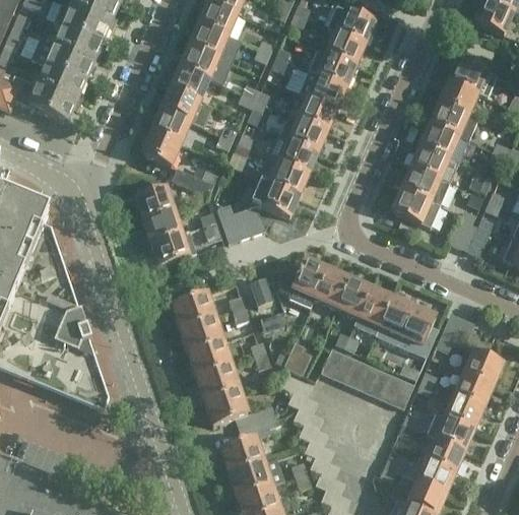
[(0,10),(12,16),(17,5),(6,0),(0,0),(0,10)]
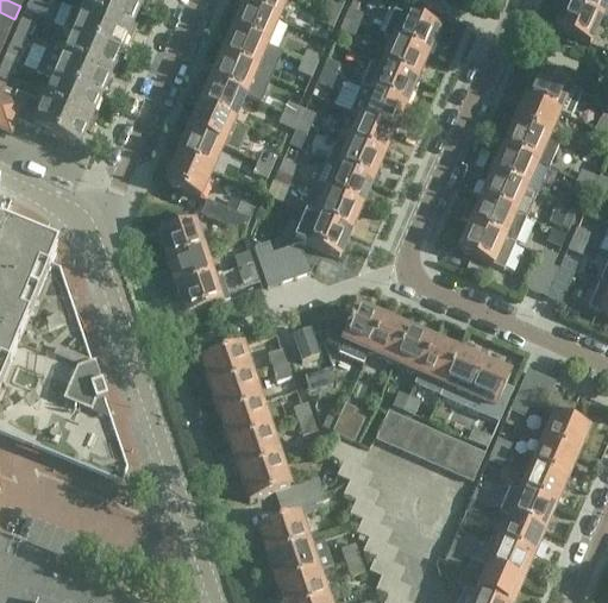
[(45,1),(42,0),(30,0),(27,5),(42,11),(45,1)]
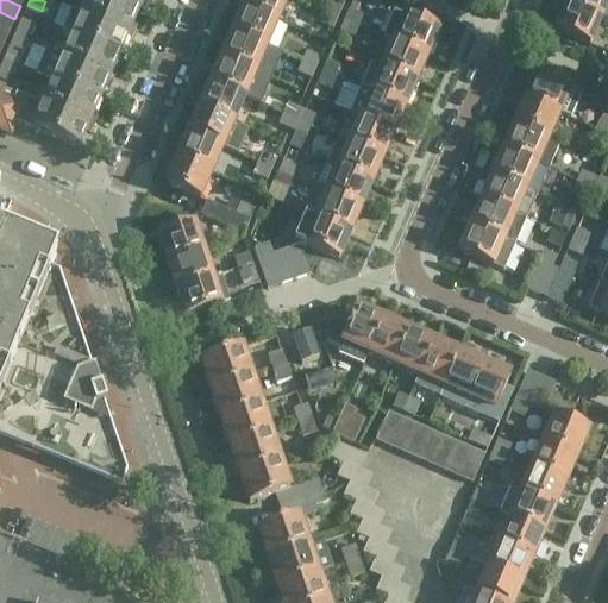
[(132,23),(139,6),(125,0),(88,0),(85,10),(74,5),(63,27),(75,32),(120,52),(127,35),(131,37),(132,36),(130,33),(133,26),(136,26),(137,24),(132,23)]
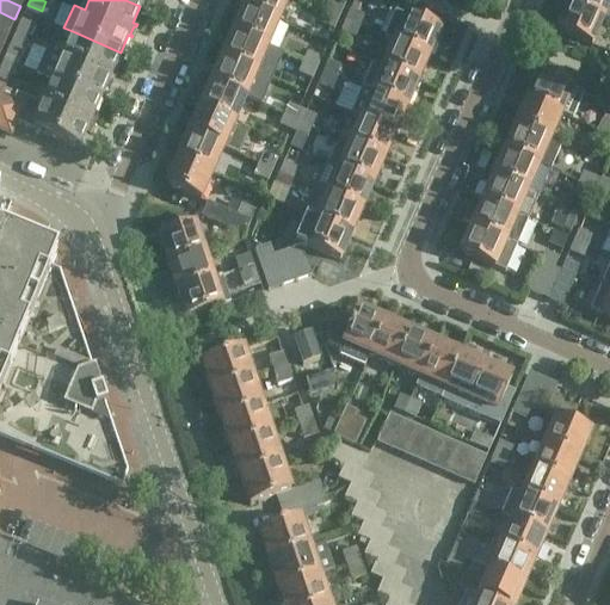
[(279,18),(287,0),(247,0),(246,2),(279,18)]
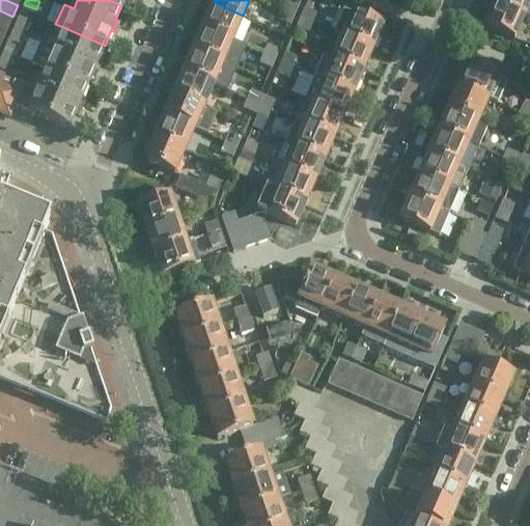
[(296,12),(300,2),(295,0),(286,0),(283,6),(296,12)]
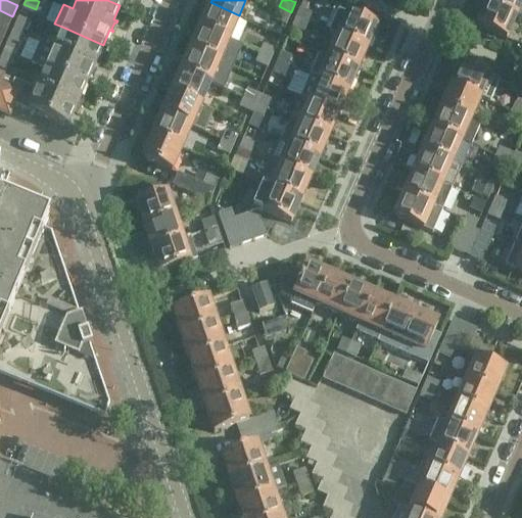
[(507,35),(517,12),(487,0),(478,22),(507,35)]
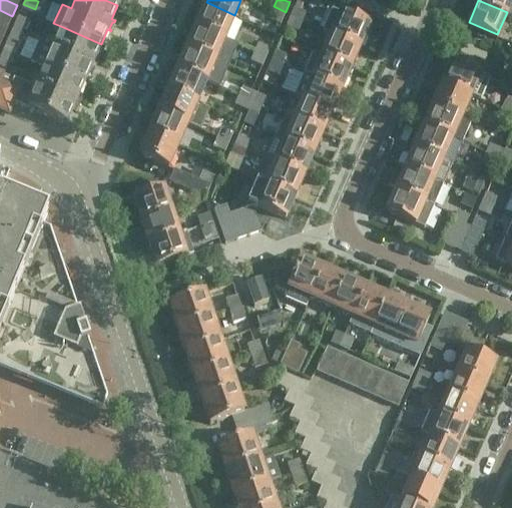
[(507,12),(511,0),(478,0),(507,12)]
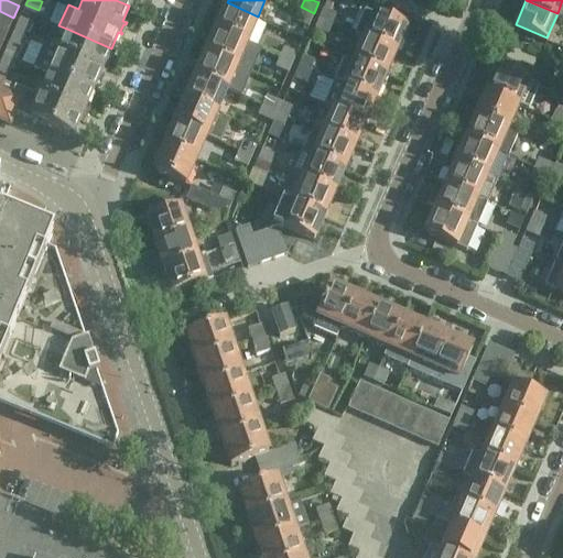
[(248,41),(258,17),(227,2),(216,26),(248,41)]
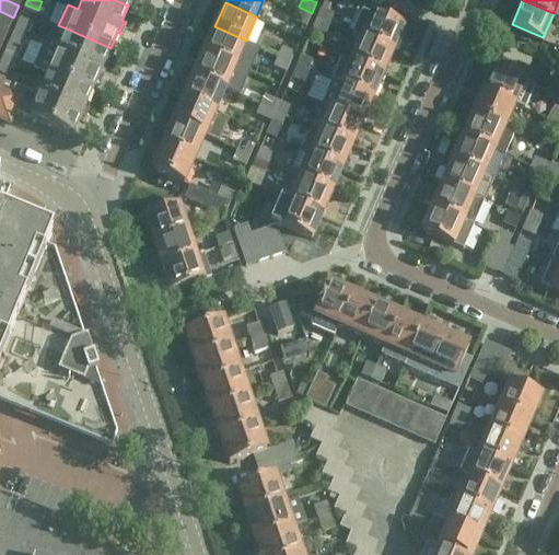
[(322,6),(317,15),(330,21),(335,11),(322,6)]
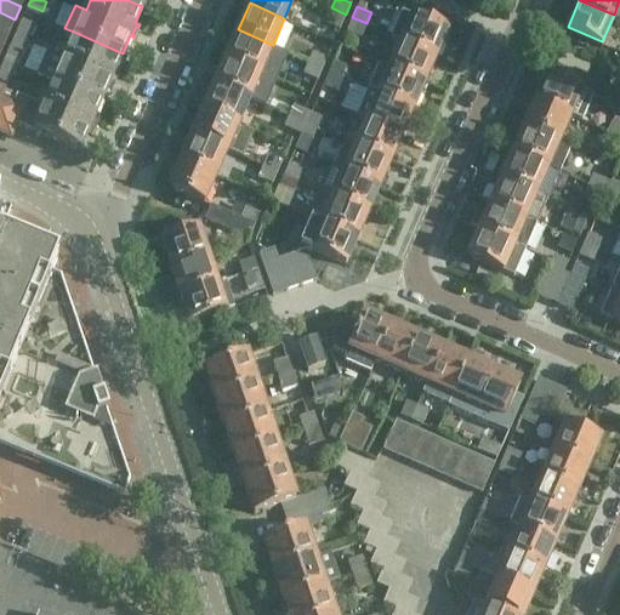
[(341,24),(346,15),(331,7),(326,18),(341,24)]
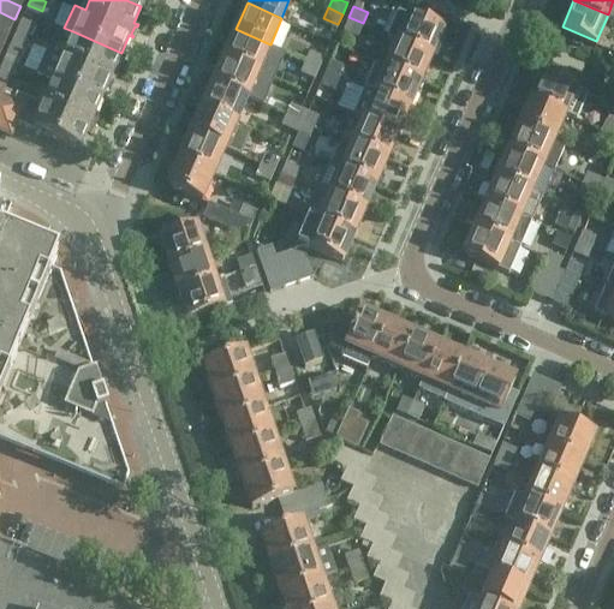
[(443,27),(410,12),(399,7),(387,34),(399,39),(433,53),(443,27)]
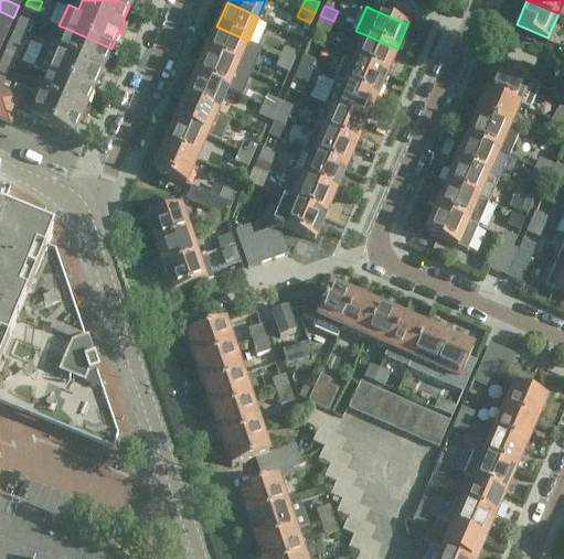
[(0,27),(8,30),(13,18),(0,11),(0,27)]
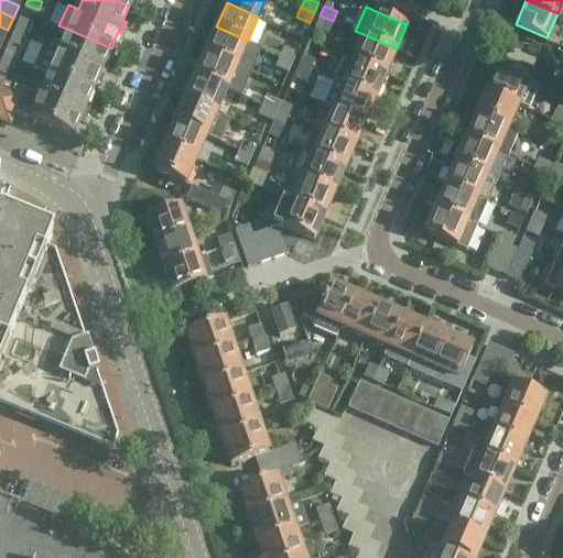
[(34,20),(21,14),(17,23),(26,28),(30,29),(34,20)]
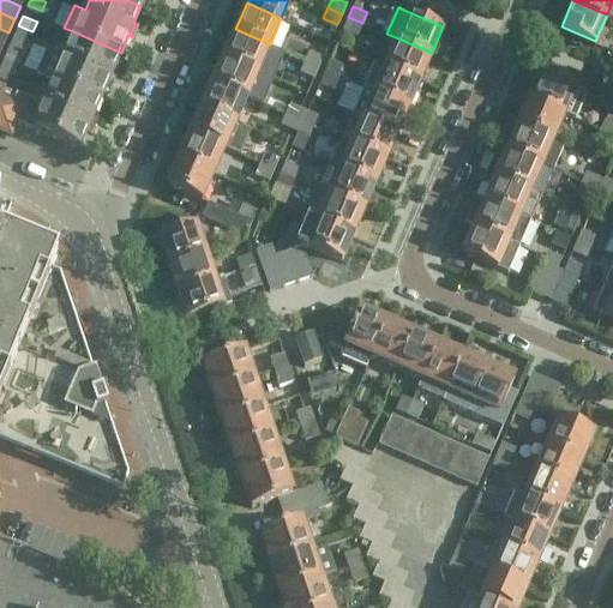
[(358,34),(362,23),(348,17),(343,28),(358,34)]
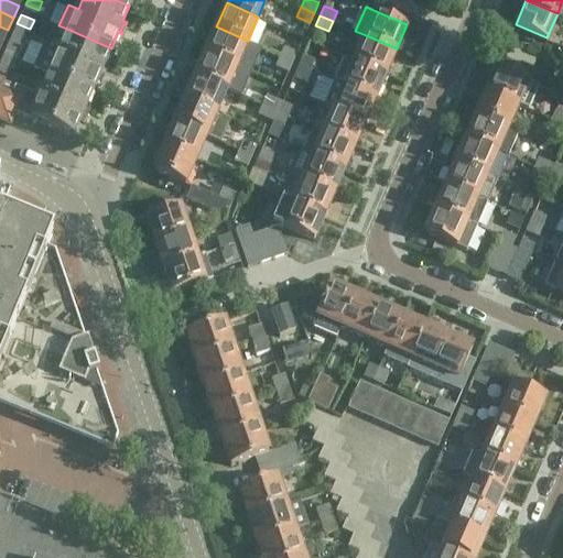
[(23,35),(26,28),(17,23),(13,31),(23,35)]
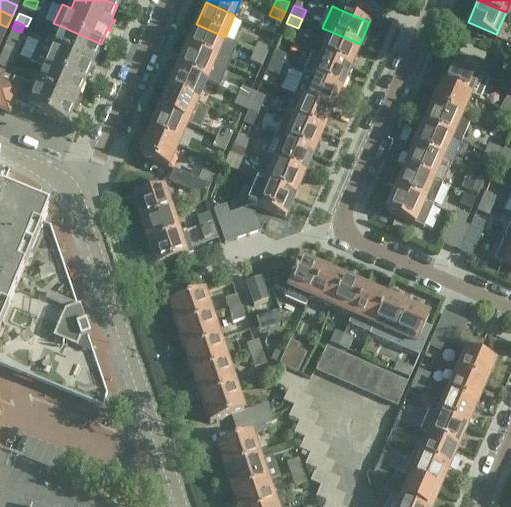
[(215,58),(225,37),(196,24),(187,45),(215,58)]
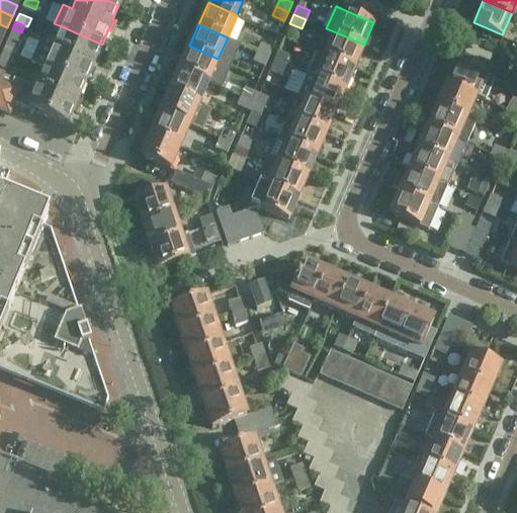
[(95,59),(102,45),(64,27),(47,67),(85,83),(91,68),(94,71),(95,69),(93,68),(96,61),(99,62),(99,60),(95,59)]
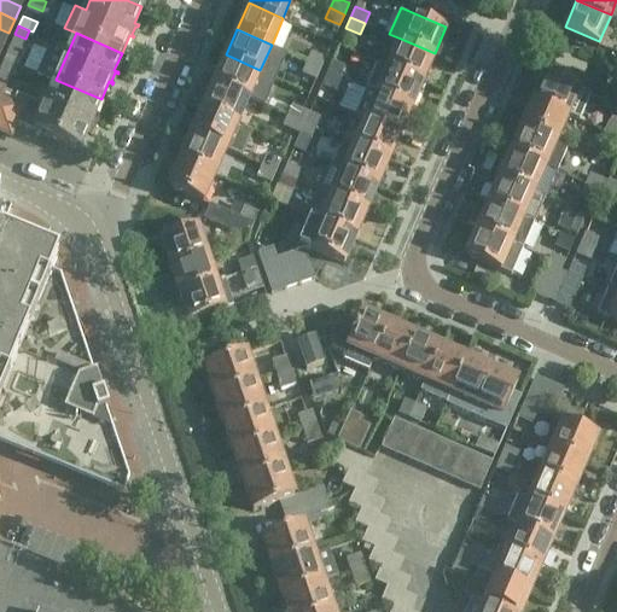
[(22,46),(25,39),(15,34),(11,42),(22,46)]
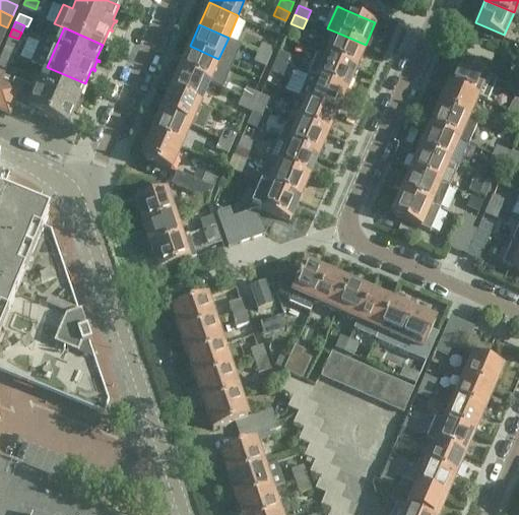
[(355,68),(366,45),(337,33),(327,55),(355,68)]
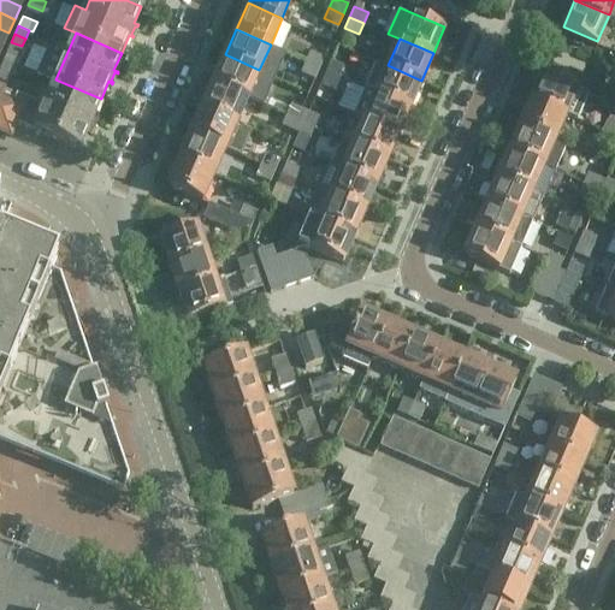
[(25,48),(22,46),(11,42),(7,52),(22,58),(25,48)]
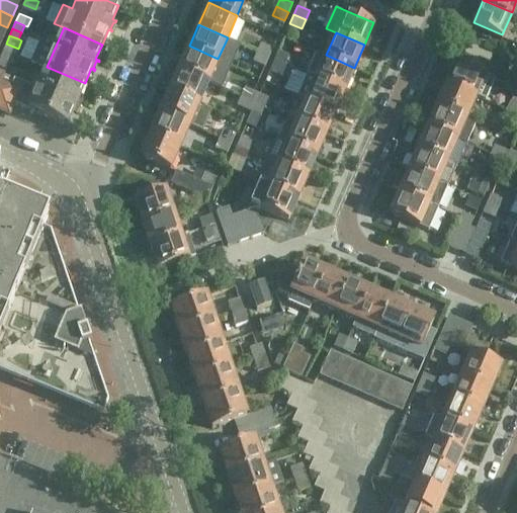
[(269,55),(273,46),(261,40),(257,50),(269,55)]
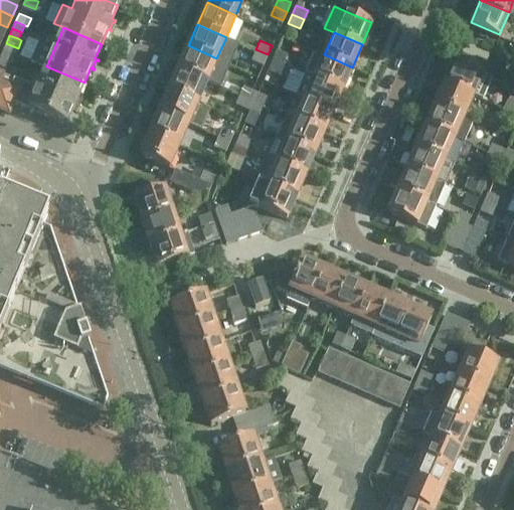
[(207,79),(216,58),(188,45),(179,67),(207,79)]
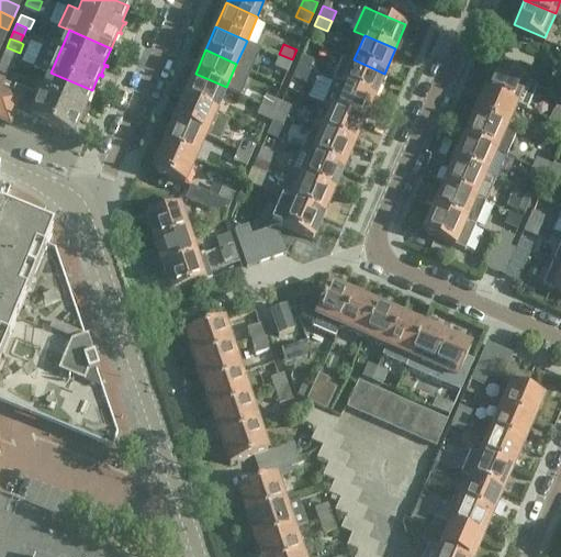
[(18,57),(4,52),(0,60),(10,65),(13,66),(18,57)]
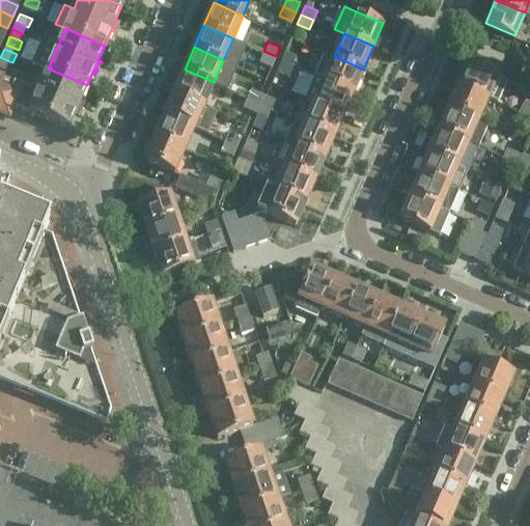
[(285,49),(281,58),(294,64),(298,55),(285,49)]
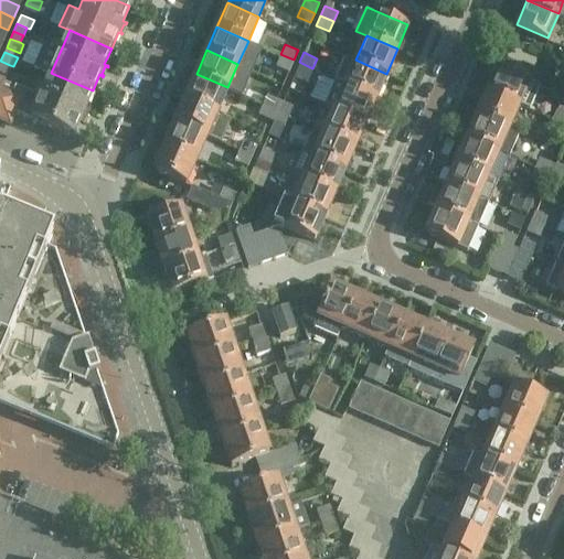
[(289,70),(294,60),(280,54),(276,64),(289,70)]
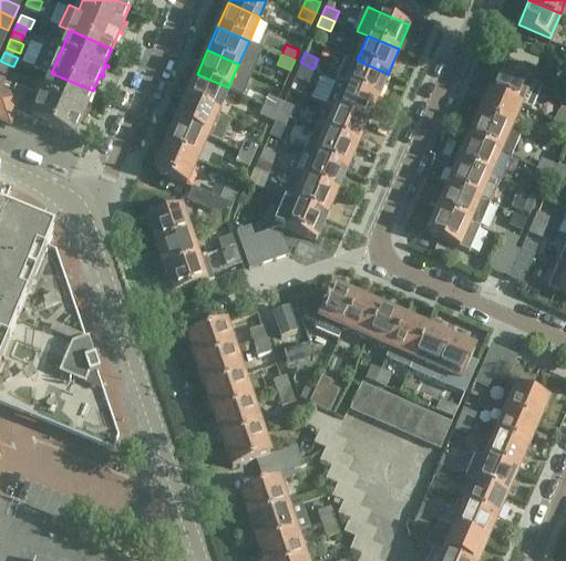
[(378,96),(388,74),(357,60),(347,55),(337,79),(347,83),(378,96)]
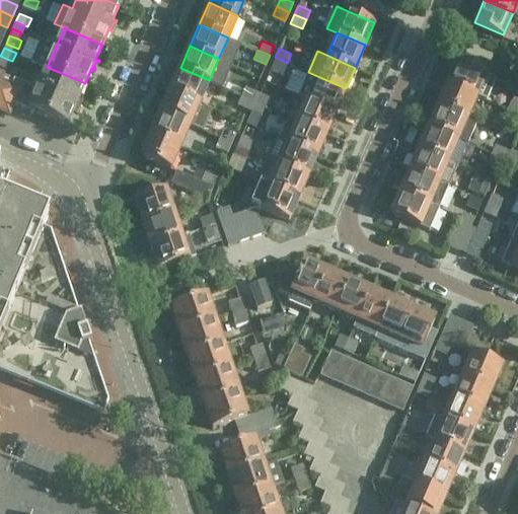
[(0,64),(6,67),(9,60),(0,56),(0,57),(0,64)]
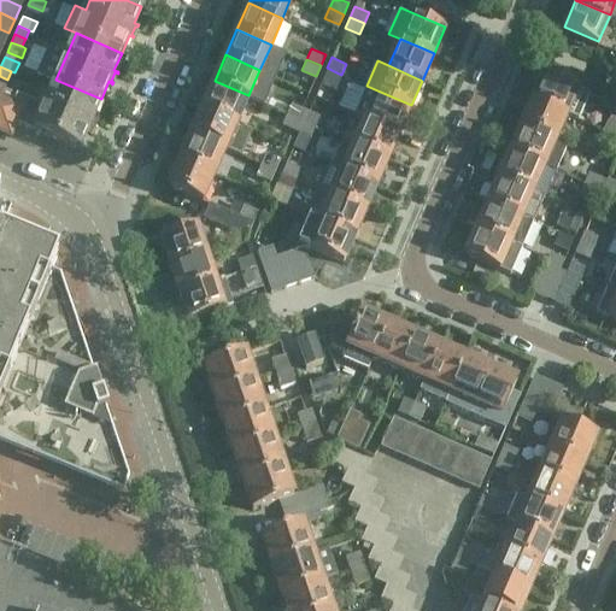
[(336,86),(341,75),(327,68),(323,80),(336,86)]
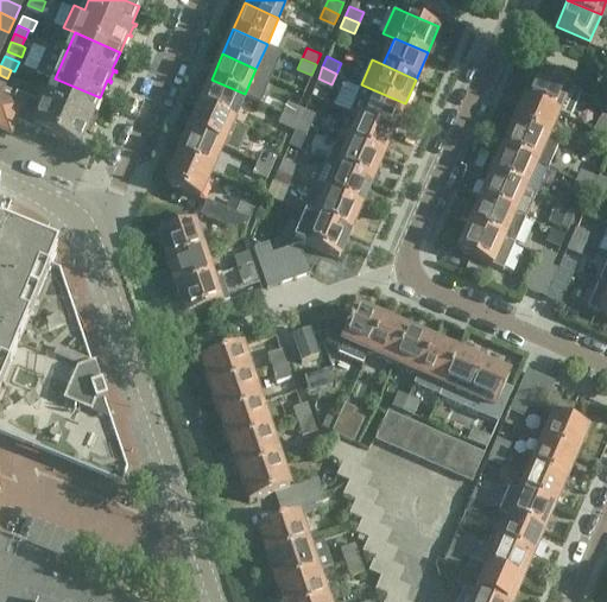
[(537,69),(526,95),(560,109),(570,114),(582,88),(537,69)]
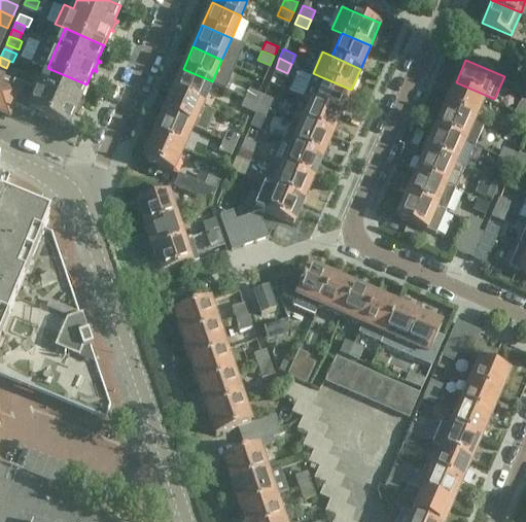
[(80,100),(86,84),(47,68),(38,88),(14,77),(10,85),(19,90),(13,101),(68,126),(76,109),(79,111),(80,110),(78,108),(81,101),(83,102),(83,100),(80,100)]
